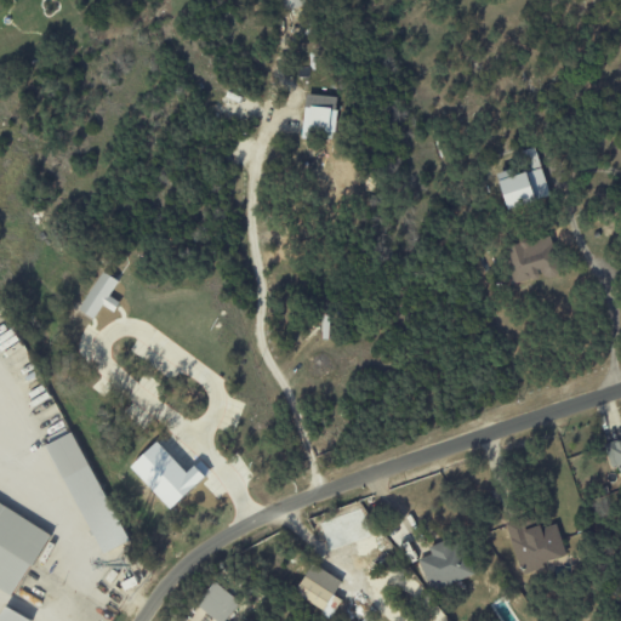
[(280,0),(283,11),(303,7),(301,0),(280,0)]
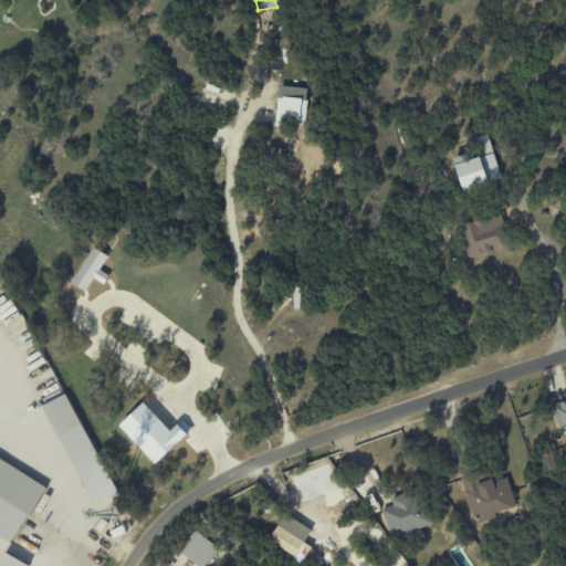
[(305,88),(281,86),(276,119),(301,123),(305,88)]
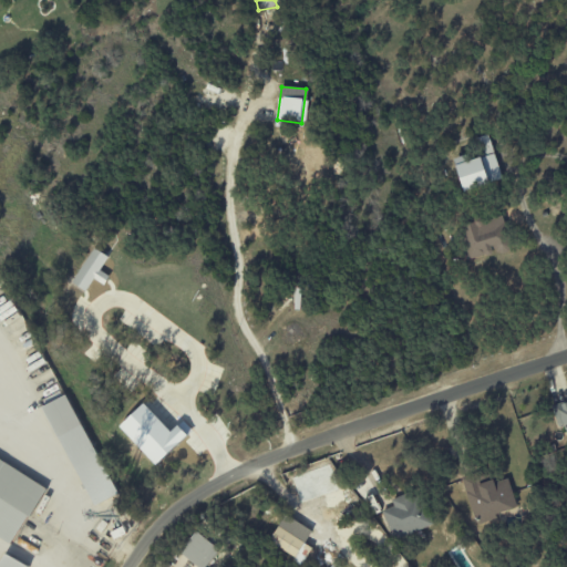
[(502,179),(488,134),(475,138),(481,157),(468,161),(467,155),(454,158),(463,192),(502,179)]
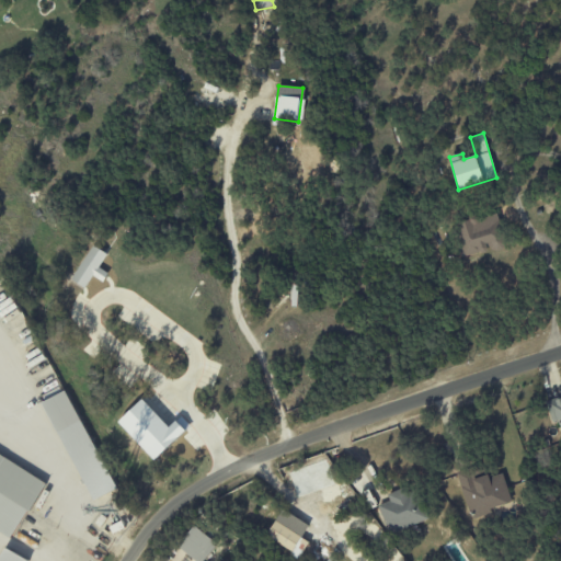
[(456,222),(464,256),(491,250),(492,252),(505,250),(496,214),(456,222)]
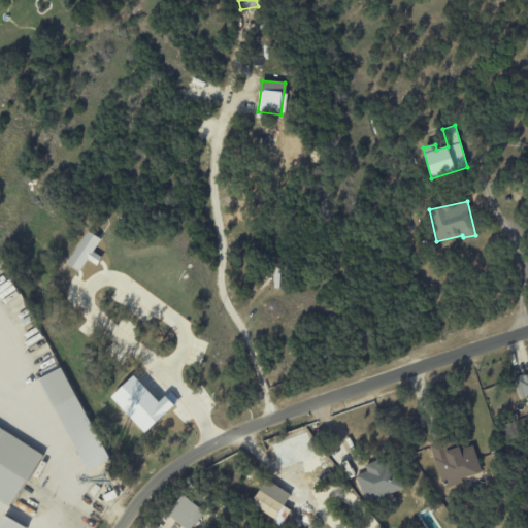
[(36,377),(56,367),(103,461),(84,471),(36,377)]
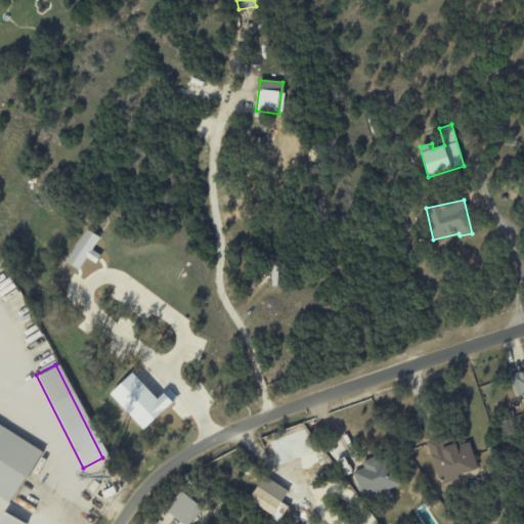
[(523,400),(523,373),(511,378),(515,393),(521,392),(523,400)]
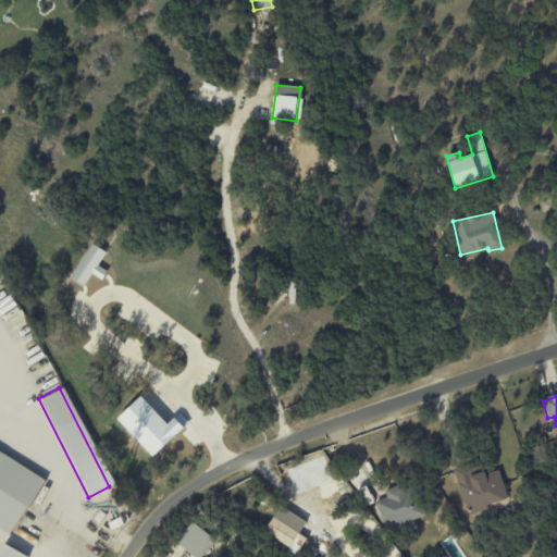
[(137,398),(115,419),(152,457),(183,428),(171,416),(162,424),(137,398)]
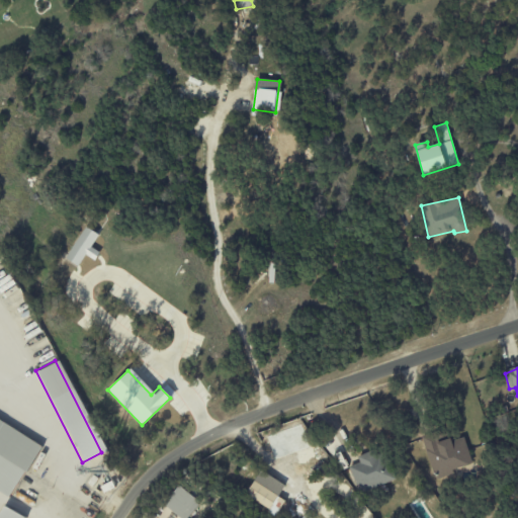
[(0,490),(8,496),(40,445),(0,420),(0,490)]
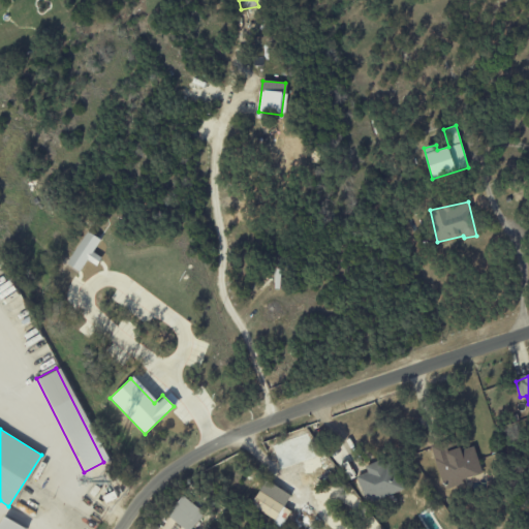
[(431,446),(444,490),(464,485),(462,479),(481,473),(473,445),(446,454),(442,442),(431,446)]
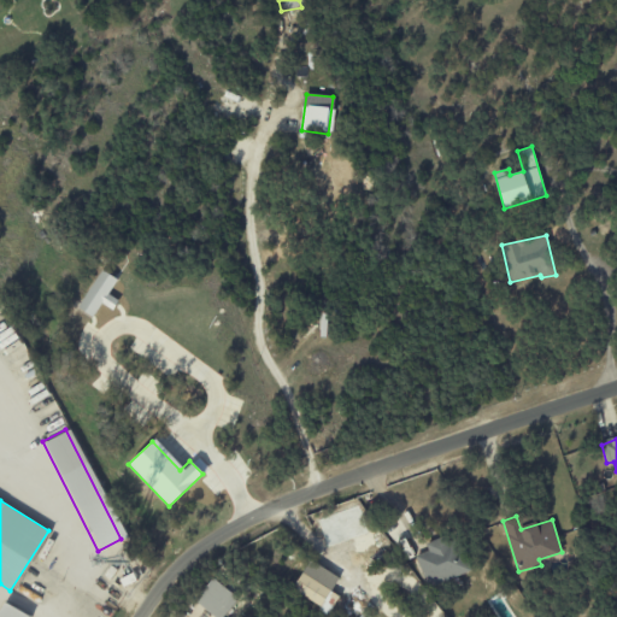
[(425,544),(428,552),(416,556),(427,587),(466,574),(453,534),(425,544)]
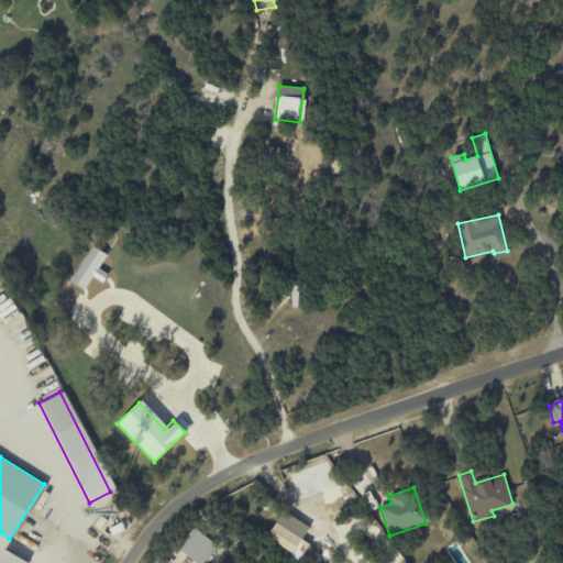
[(267,540),(296,553),(308,525),(280,512),(267,540)]
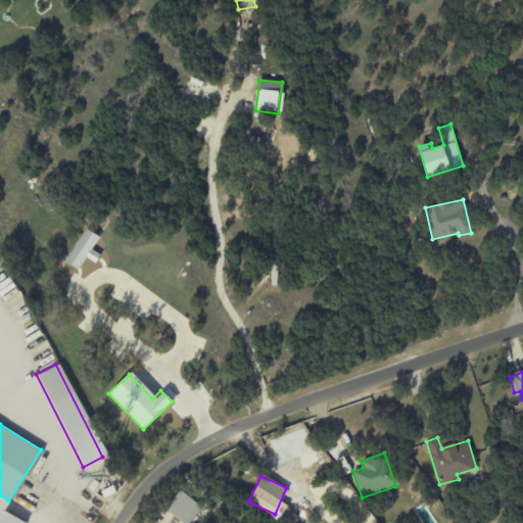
[(181,522),(189,522),(202,508),(181,490),(164,510),(181,522)]
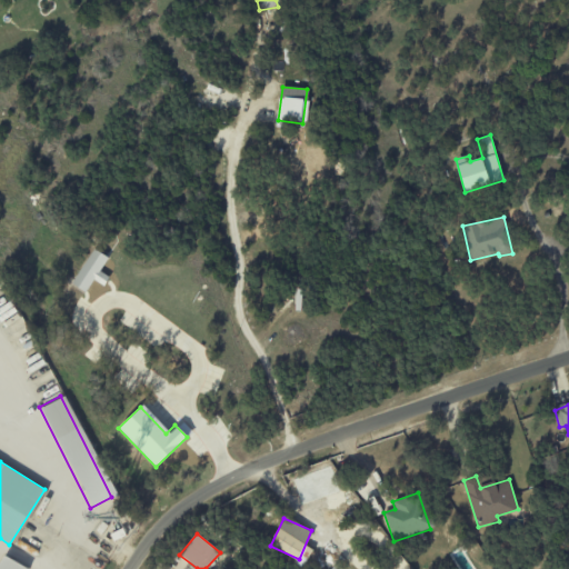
[(0,568),(0,558),(1,557),(22,568),(0,568)]
